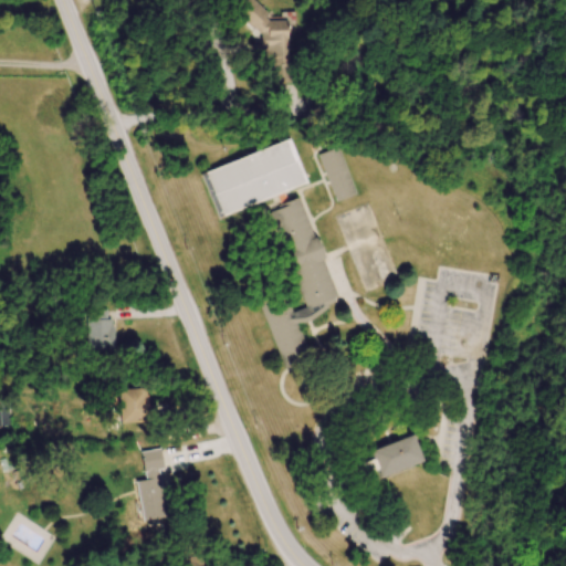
[(286,22),(268,23),(266,2),(231,3),(231,17),(243,16),(244,31),(261,31),(262,69),(287,69),(286,22)]
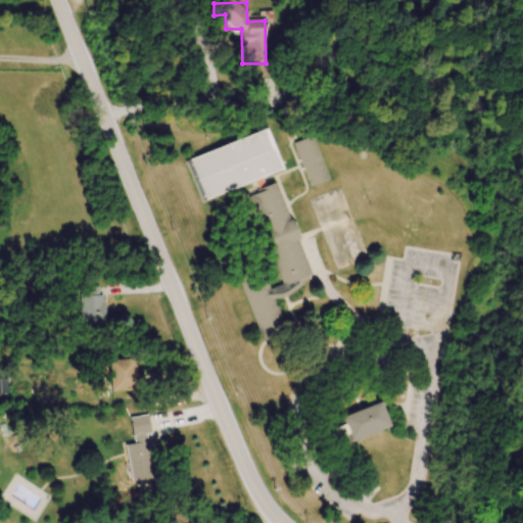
[(282,174),(269,133),(186,159),(199,201),(282,174)]
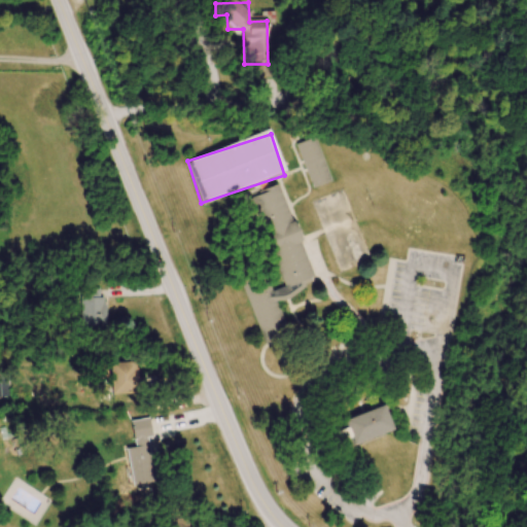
[(296,146),(314,189),(331,182),(315,139),(296,146)]
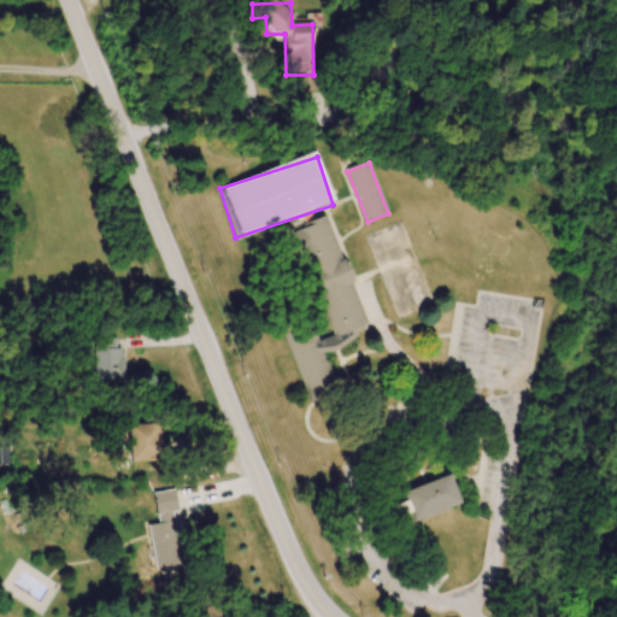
[(307,404),(339,393),(325,352),(359,341),(356,329),(365,327),(330,218),(293,230),(327,338),(318,341),(312,322),(285,330),(307,404)]
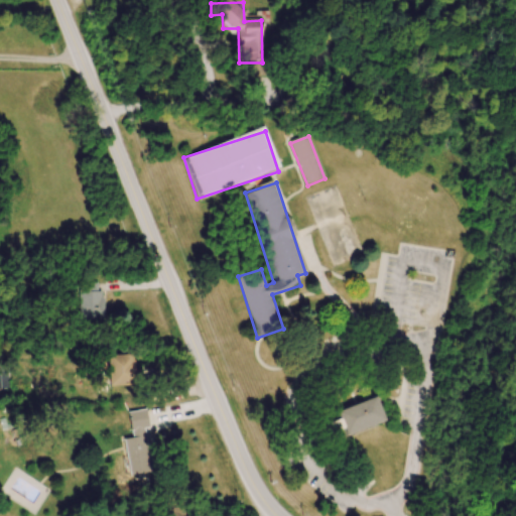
[(72,301),(79,301),(79,319),(104,319),(103,284),(72,284),(72,301)]
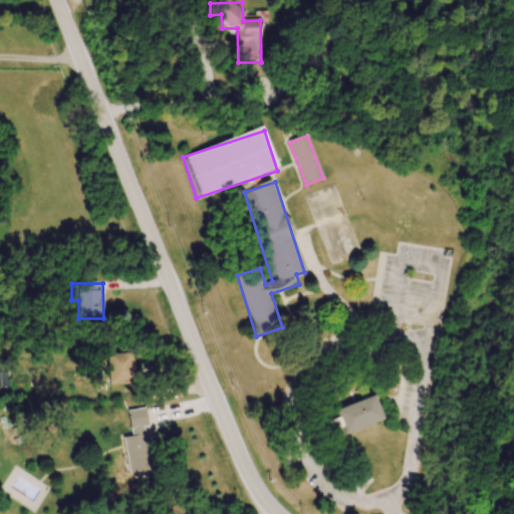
[(108,353),(108,383),(134,383),(134,353),(108,353)]
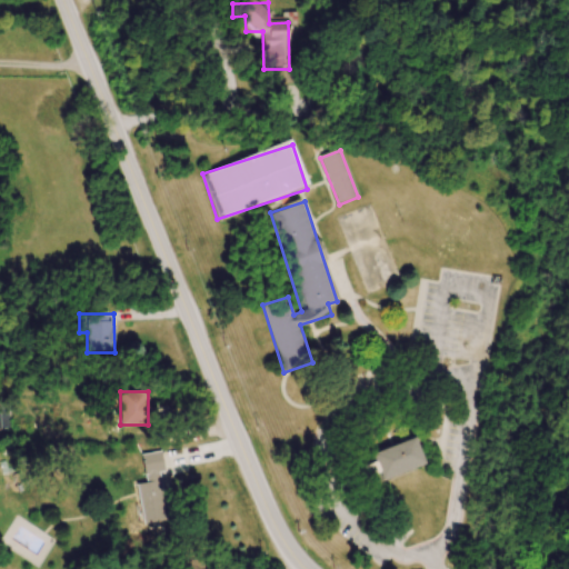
[(425,465),(415,438),(371,455),(381,480),(425,465)]
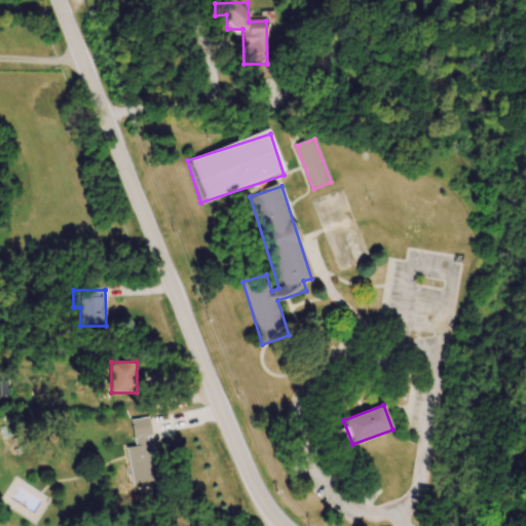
[(149,437),(152,436),(149,417),(132,420),(136,446),(127,447),(133,484),(155,481),(149,437)]
